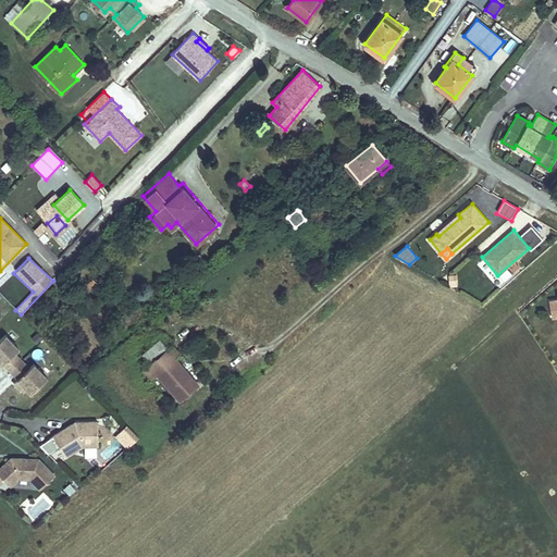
[(42,338),(37,333),(32,338),(37,344),(42,338)]
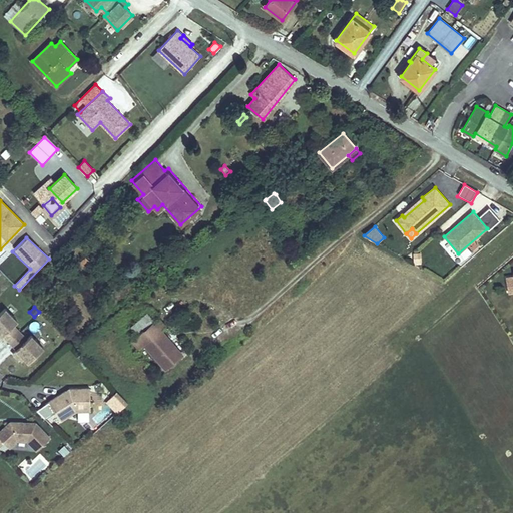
[(0,339),(6,346),(20,332),(13,325),(17,321),(5,309),(0,313),(0,339)]
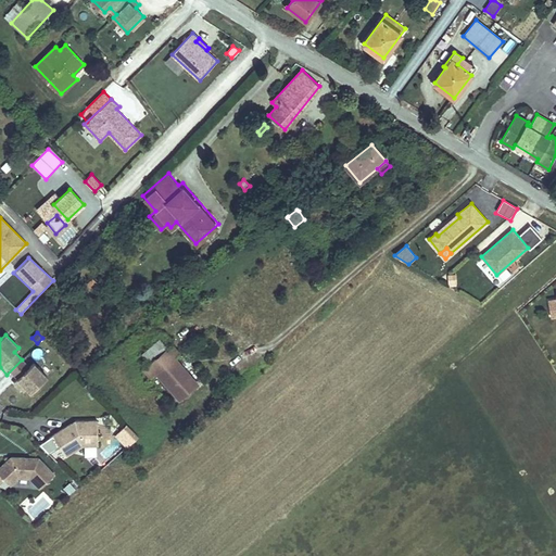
[(199,384),(175,357),(179,353),(172,344),(168,349),(161,340),(142,355),(150,364),(143,369),(152,378),(156,374),(180,401),(199,384)]
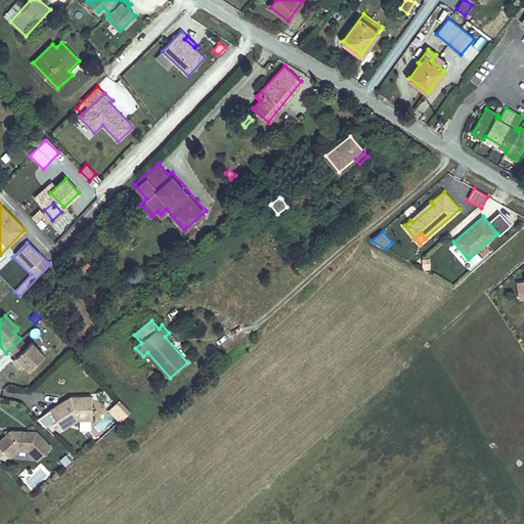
[(44,355),(32,342),(28,346),(20,339),(6,353),(19,366),(20,365),(23,362),(26,365),(30,369),(44,355)]
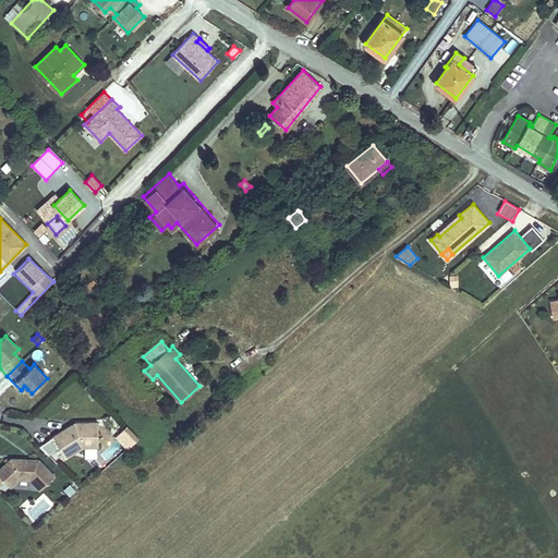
[(97,446),(96,422),(74,423),(74,424),(72,426),(71,425),(53,437),(65,457),(83,447),(97,446)]
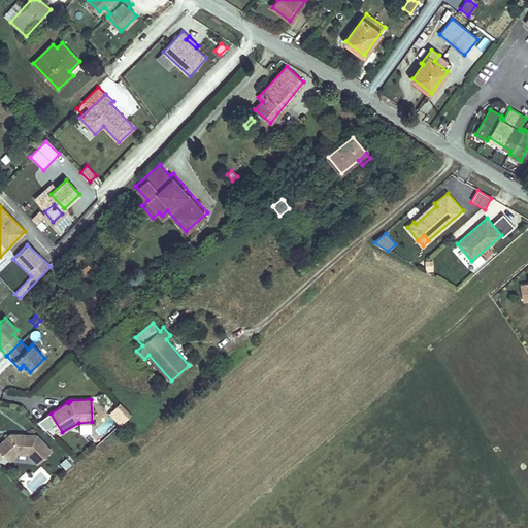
[(131,414),(121,402),(109,414),(120,425),(131,414)]
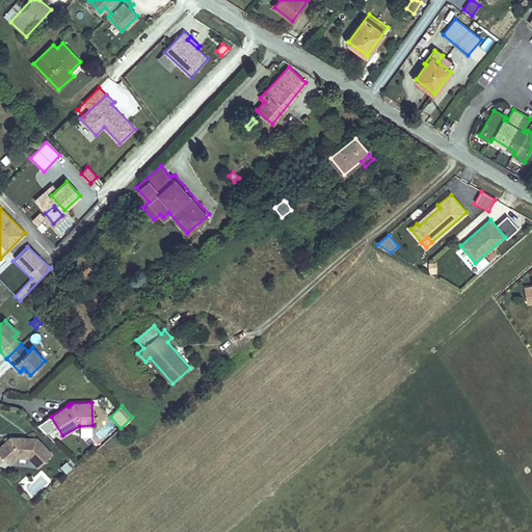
[(97,432),(100,441),(109,436),(106,428),(97,432)]
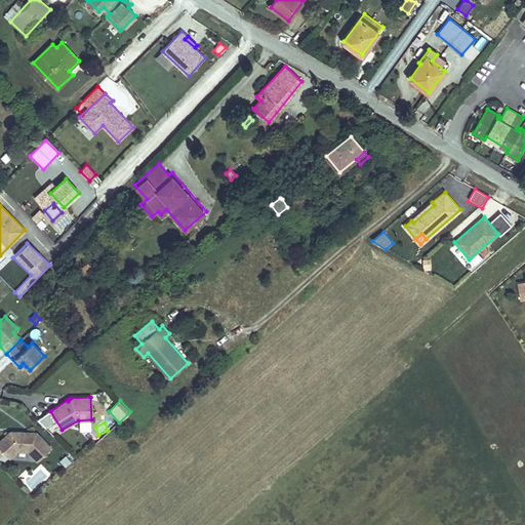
[(51,447),(36,432),(10,432),(0,440),(0,455),(4,452),(9,457),(17,450),(28,450),(38,460),(51,447)]
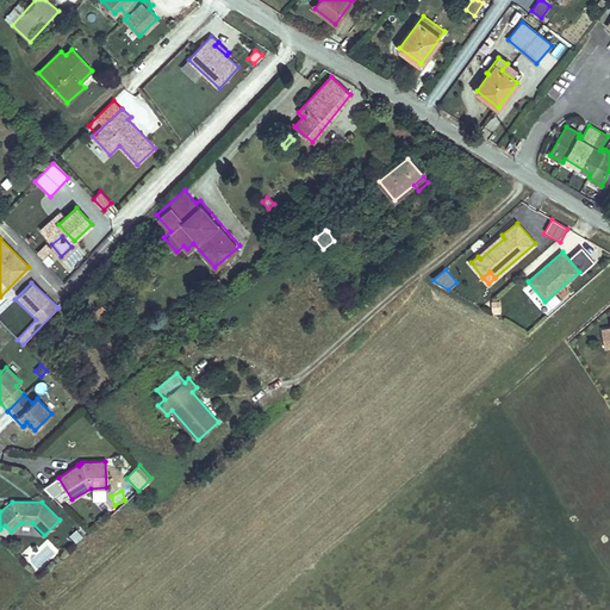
[(75,542),(82,535),(78,529),(70,536),(75,542)]
